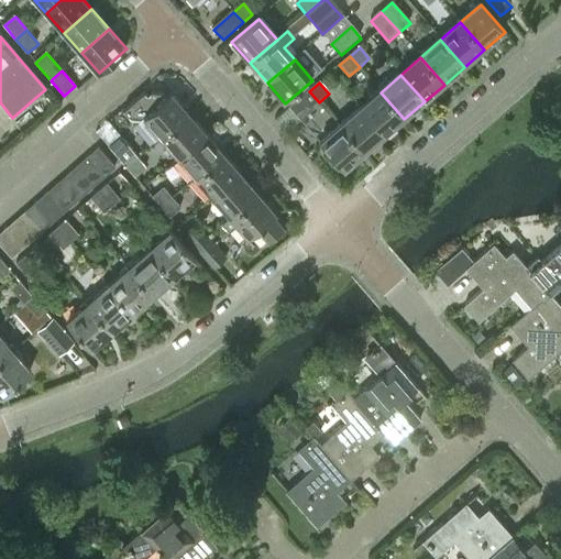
[(299,120),(319,102),(309,91),(289,109),(299,120)]
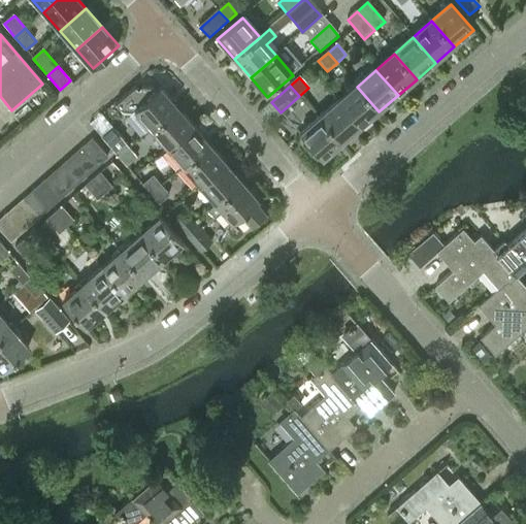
[(157,92),(153,88),(143,87),(139,91),(136,88),(117,104),(121,109),(123,112),(132,112),(135,110),(152,129),(177,107),(161,89),(157,92)]
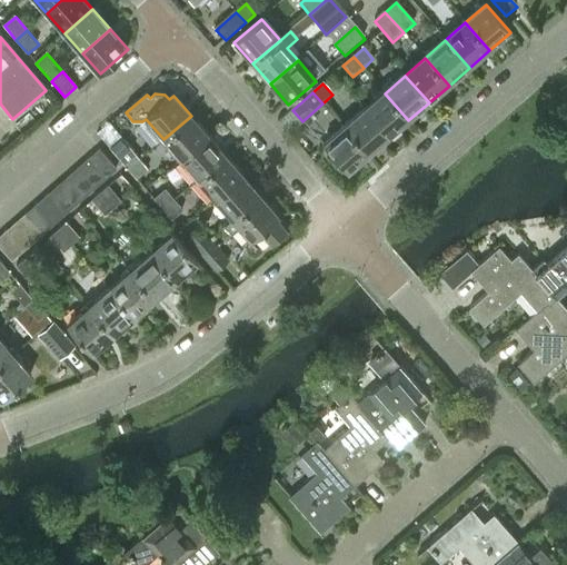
[(388,138),(408,120),(385,93),(365,110),(388,138)]
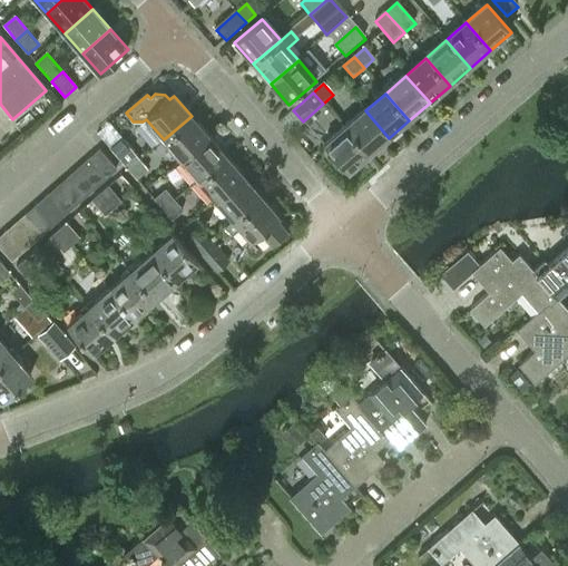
[(369,156),(389,138),(365,110),(345,128),(369,156)]
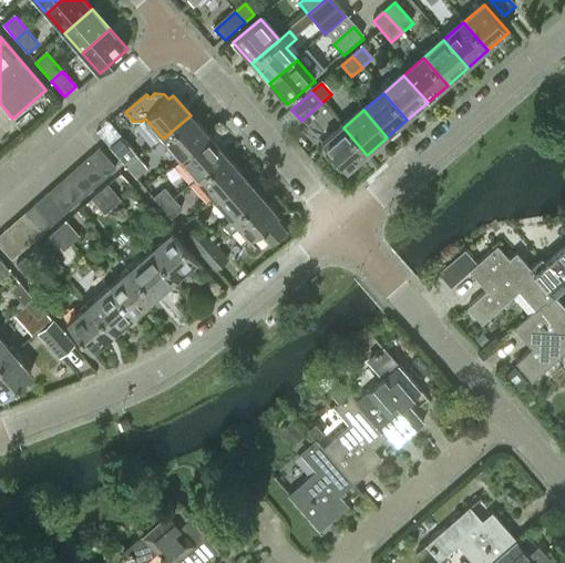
[(181,160),(208,136),(191,115),(163,139),(181,160)]
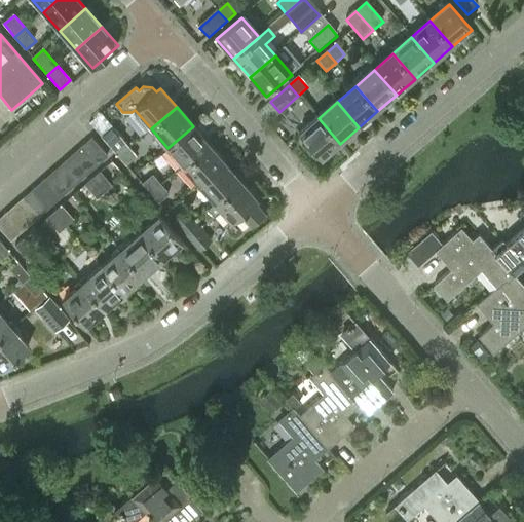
[(322,160),(340,144),(319,118),(299,135),(322,160)]
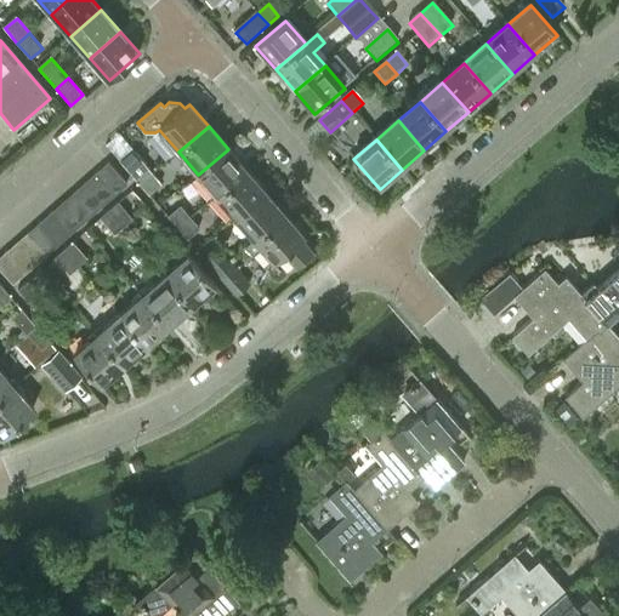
[(216,197),(246,170),(228,149),(198,175),(216,197)]
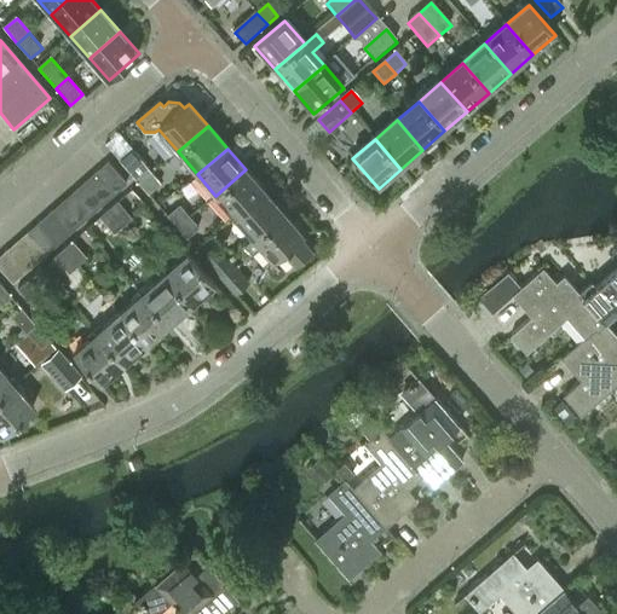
[(139,185),(151,174),(132,151),(120,162),(139,185)]
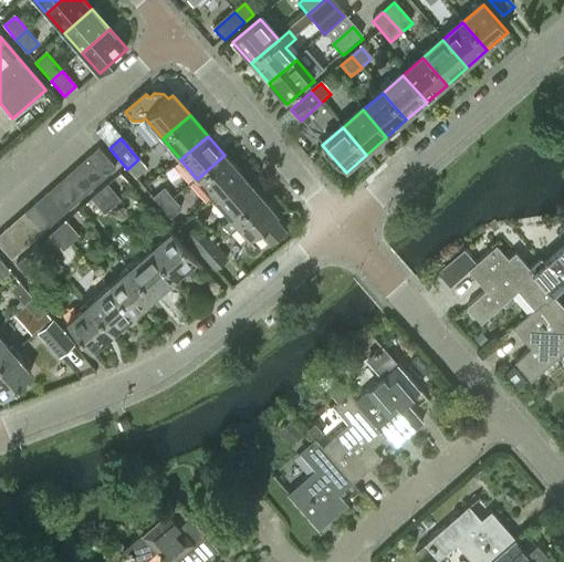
[(105,179),(116,170),(98,149),(87,158),(105,179)]
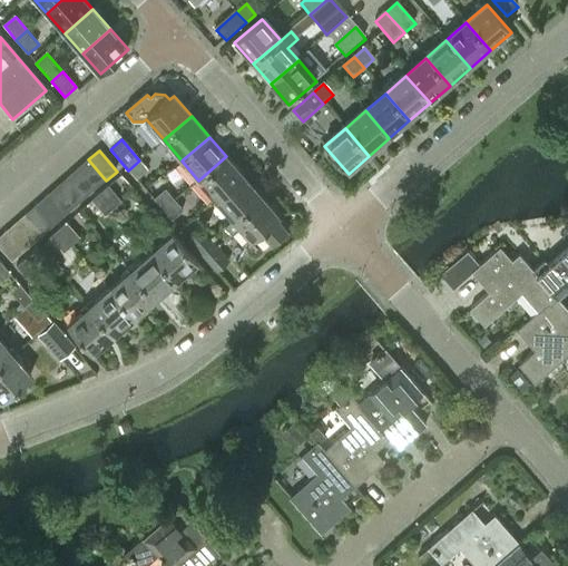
[(216,201),(244,176),(226,156),(198,181),(216,201)]
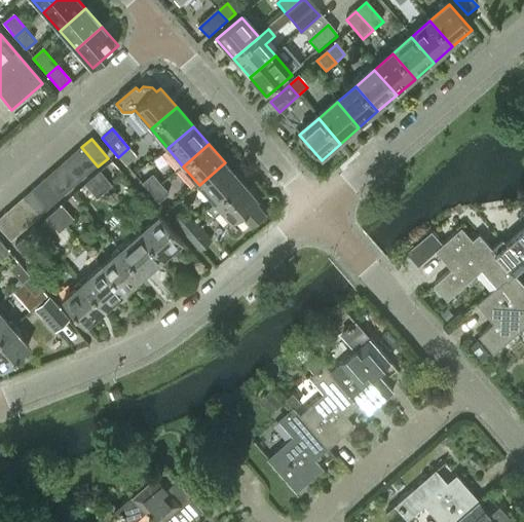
[(88,175),(98,166),(81,147),(72,156),(88,175)]
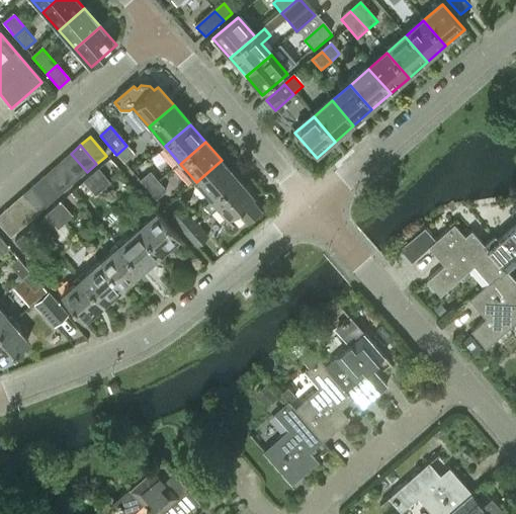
[(124,164),(135,155),(126,146),(116,155),(124,164)]
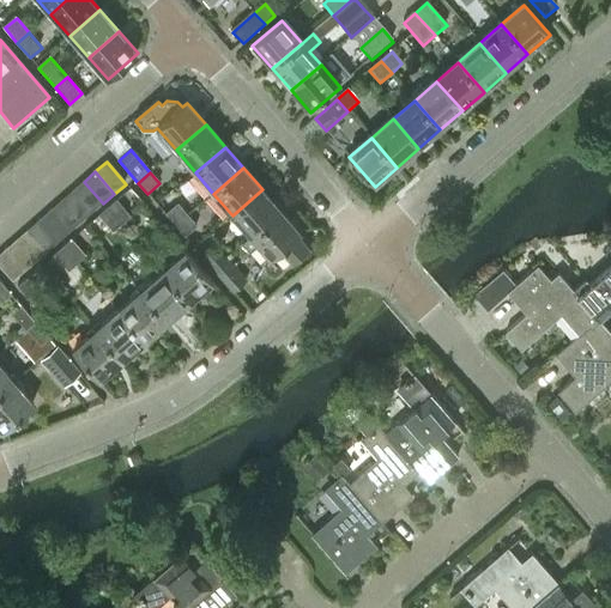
[(91,214),(103,204),(84,182),(72,192),(91,214)]
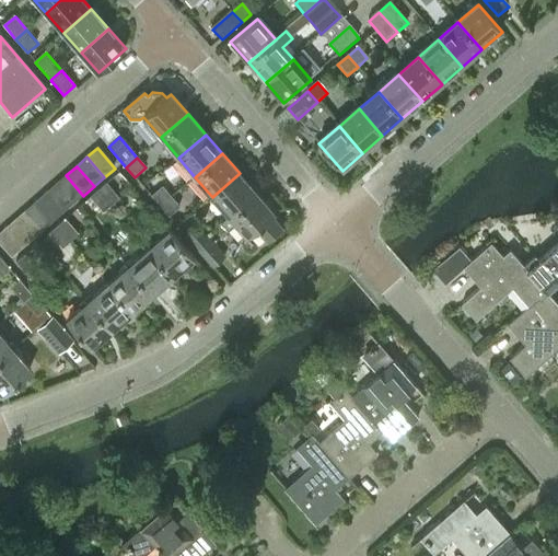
[(230,218),(257,194),(240,173),(212,197),(230,217),(230,218)]
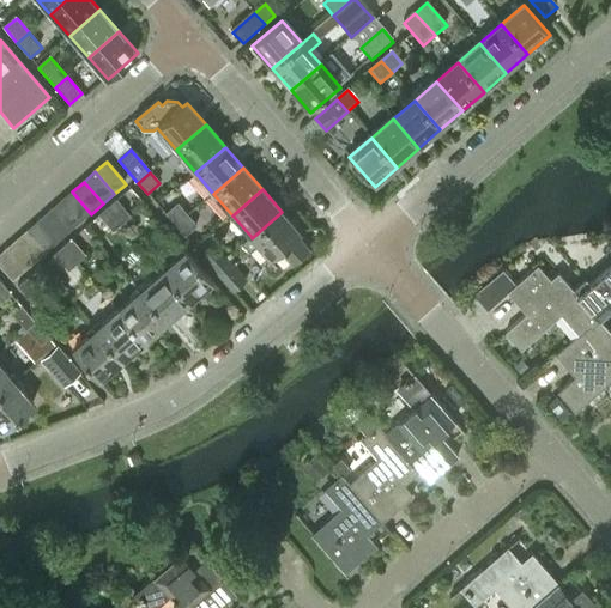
[(80,224),(91,214),(72,192),(61,201),(80,224)]
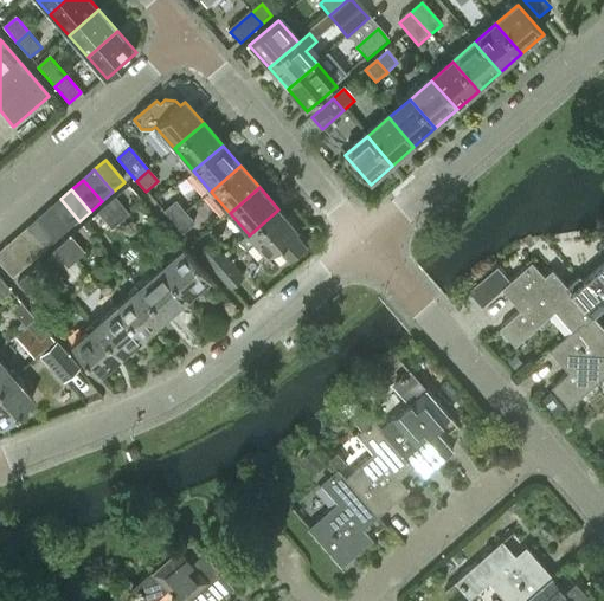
[(68,231),(79,221),(60,199),(49,209),(68,231)]
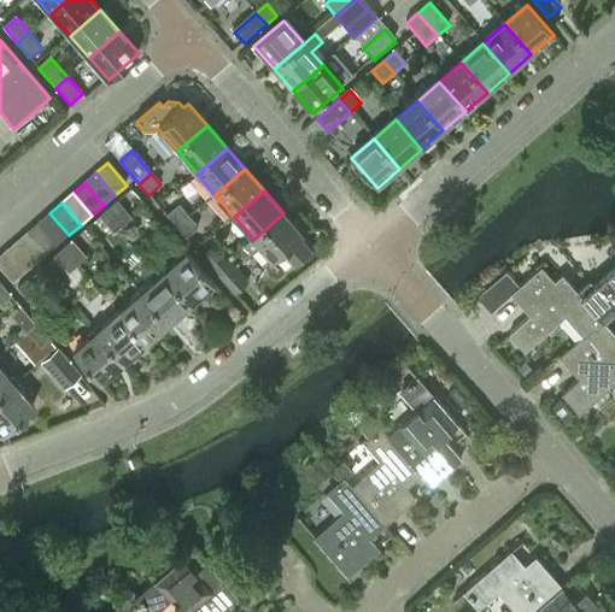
[(123,229),(134,221),(119,204),(109,212),(123,229)]
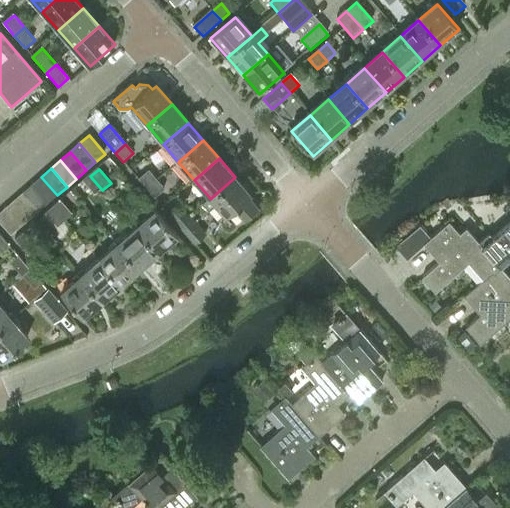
[(147,189),(157,180),(150,172),(139,181),(147,189)]
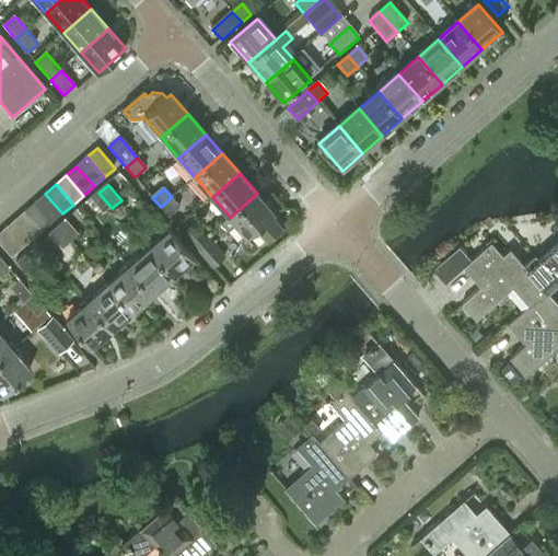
[(104,213),(112,208),(99,193),(92,198),(104,213)]
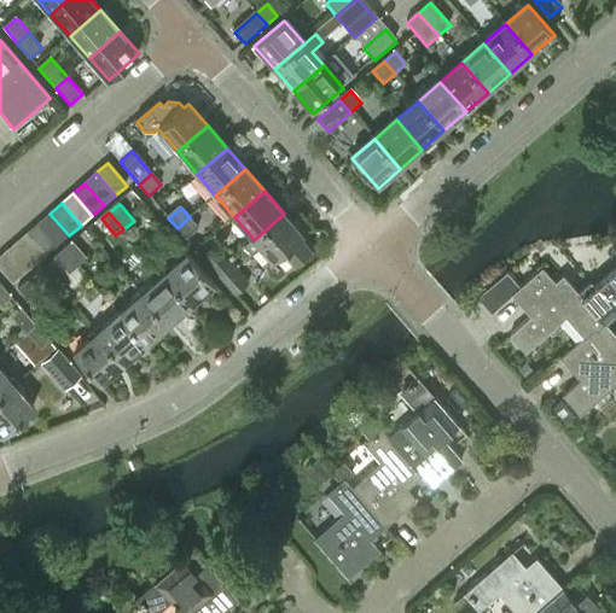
[(58,245),(69,235),(50,214),(39,223),(58,245)]
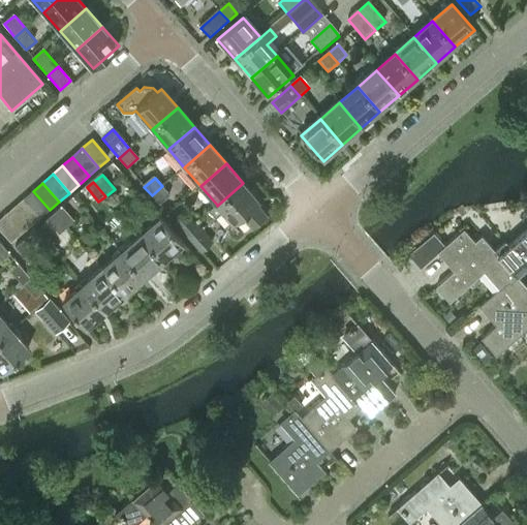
[(256,204),(258,202),(243,183),(217,206),(217,205),(209,212),(216,219),(223,213),(234,224),(243,216),(252,227),(266,215),(256,204)]
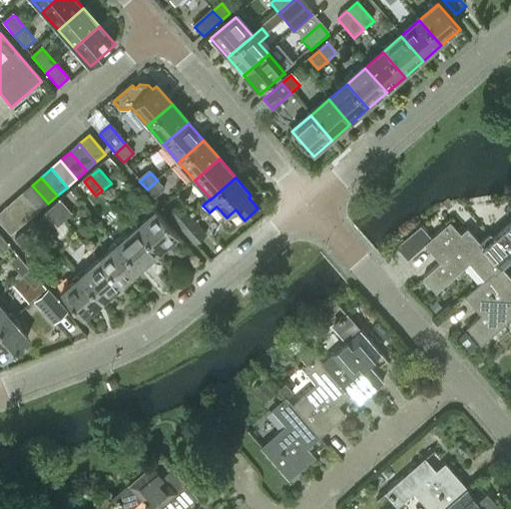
[(156,199),(166,190),(157,180),(147,189),(156,199)]
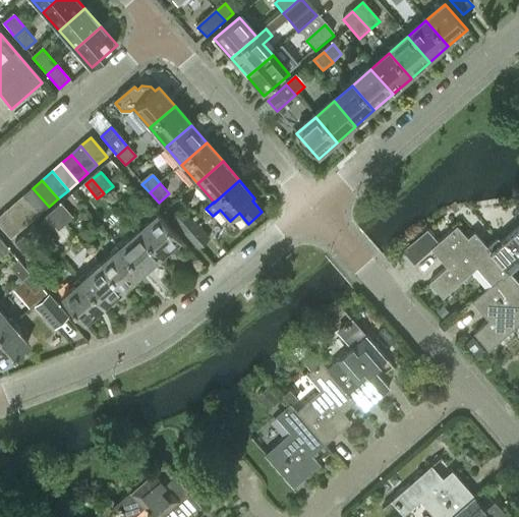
[(39,215),(49,207),(33,188),(22,196),(39,215)]
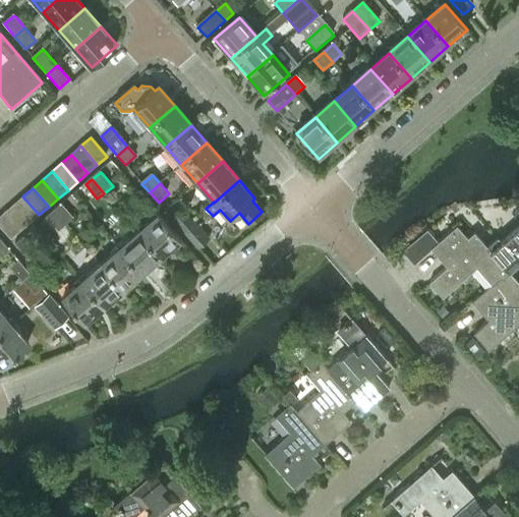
[(30,224),(39,215),(22,196),(13,205),(30,224)]
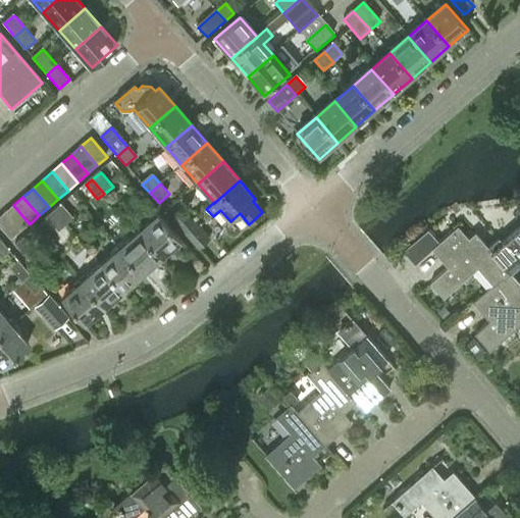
[(20,232),(30,224),(13,205),(4,213),(20,232)]
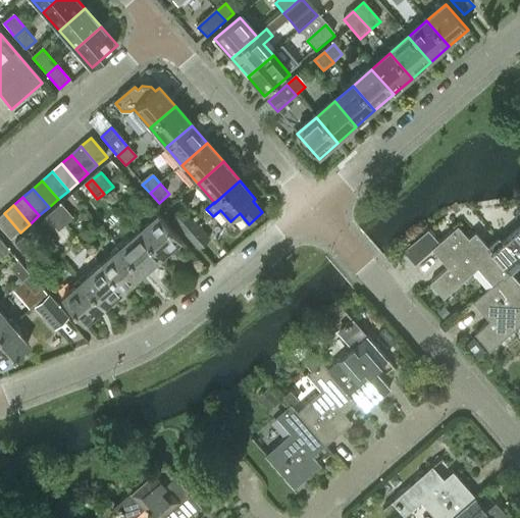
[(66,227),(74,220),(62,205),(54,213),(66,227)]
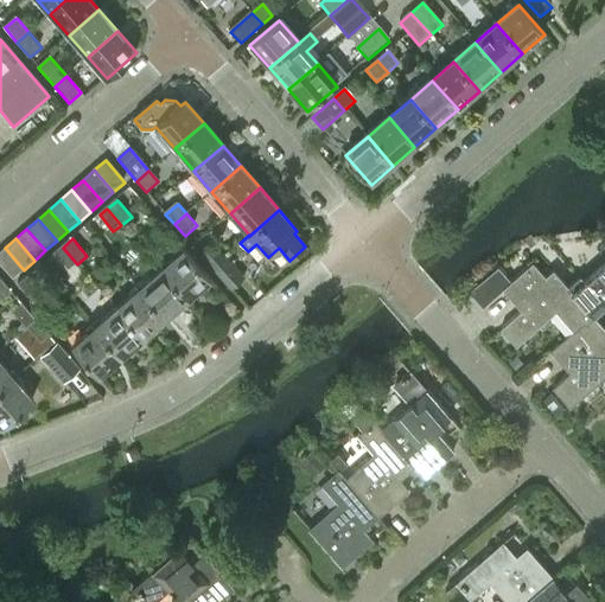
[(211,268),(223,257),(215,247),(203,257),(211,268)]
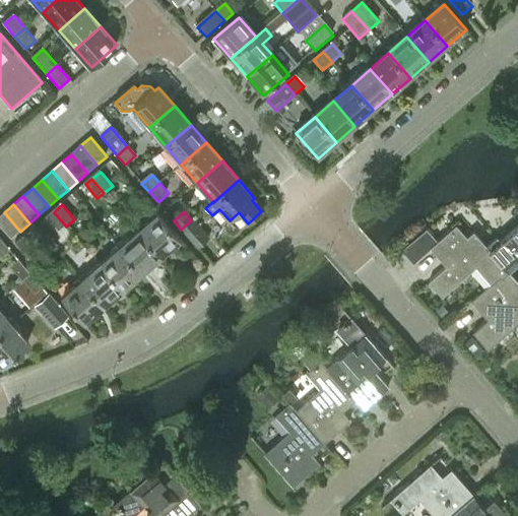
[(0,228),(10,240),(20,232),(4,212),(0,215),(0,228)]
